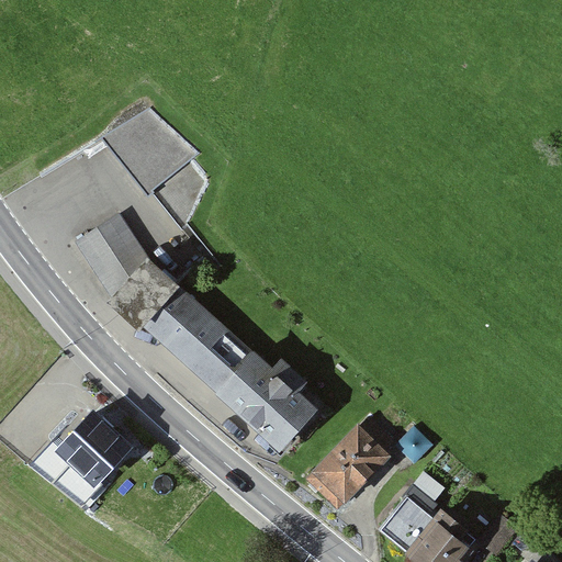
[(147,195),(198,157),(154,101),(104,139),(147,195)]
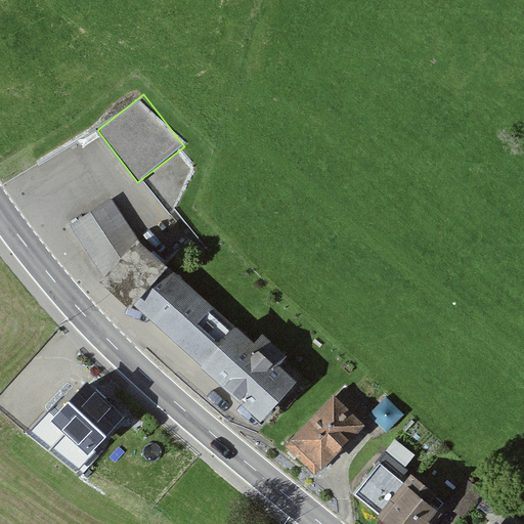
[(112,203),(72,225),(98,273),(131,236),(112,203)]
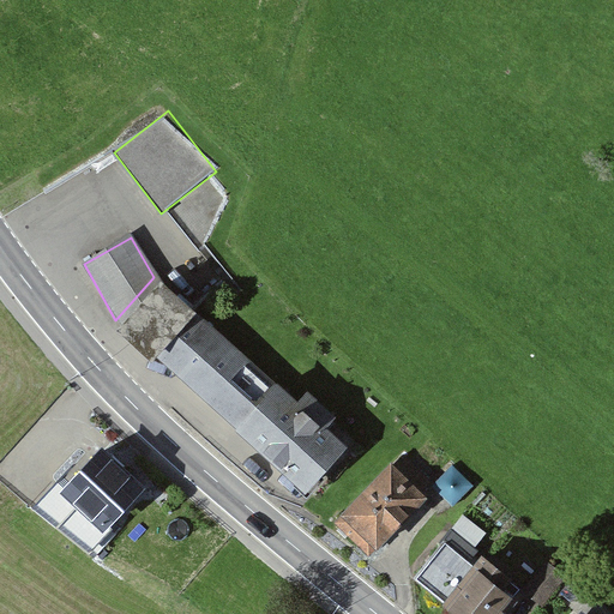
[(299,404),(197,312),(156,357),(308,494),(348,449),(329,432),(339,421),(308,393),(299,404)]
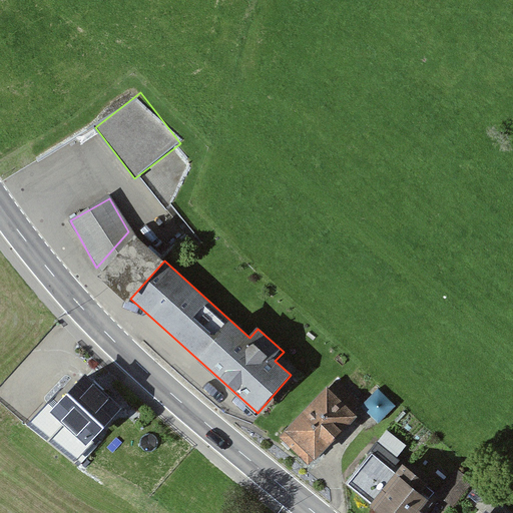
[(86,377),(51,413),(88,448),(122,412),(86,377)]
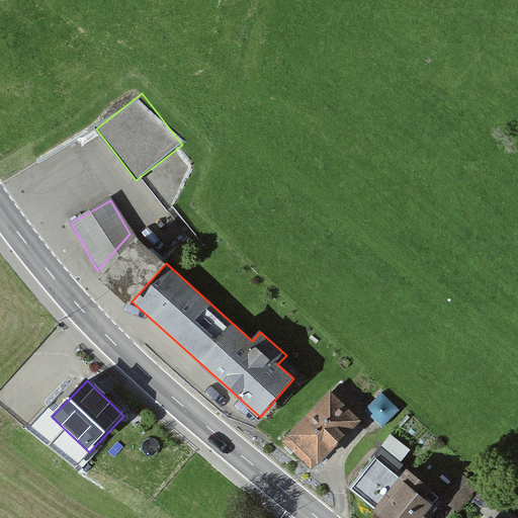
[(329,392),(282,437),(312,467),(359,422),(329,392)]
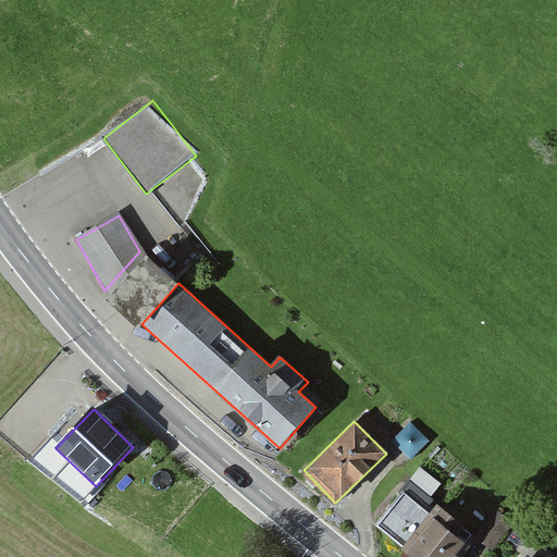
[(412,456),(431,441),(416,422),(397,437),(412,456)]
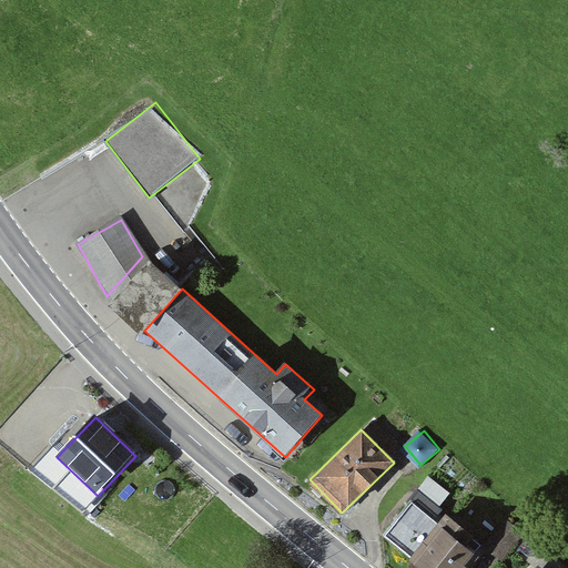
[(436,529),(411,559),(421,567),(457,567),(468,557),(436,529)]
